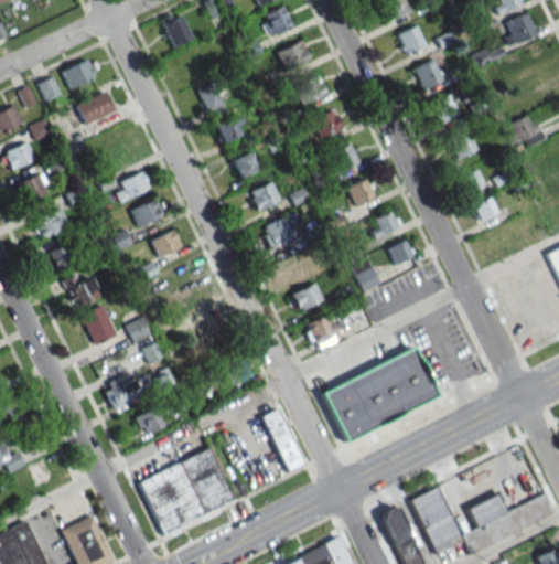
[(393,21),(414,11),(407,0),(384,0),(393,21)]
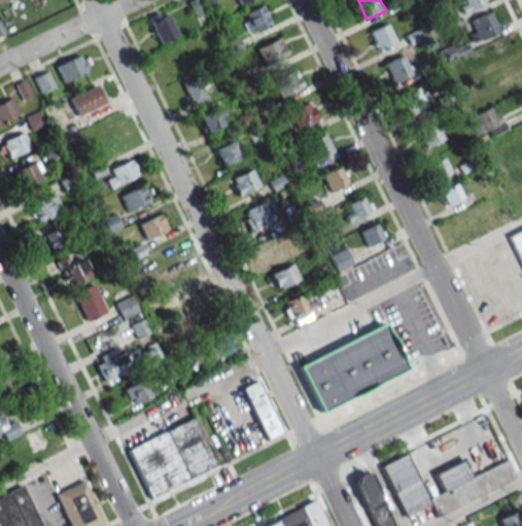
[(460,0),(467,14),(492,2),(490,0),(460,0)]
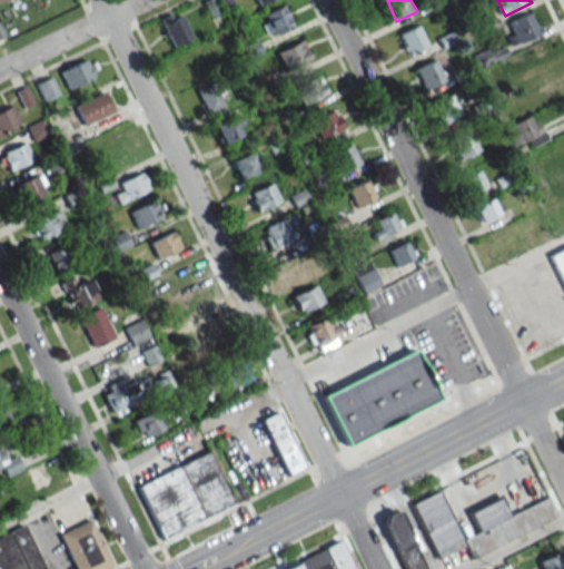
[(275,37),(298,25),(287,5),(265,18),(275,37)]
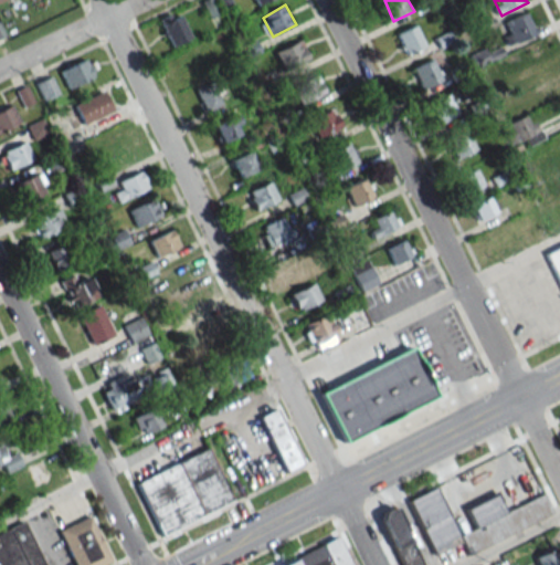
[(162,20),(176,48),(194,39),(182,11),(162,20)]
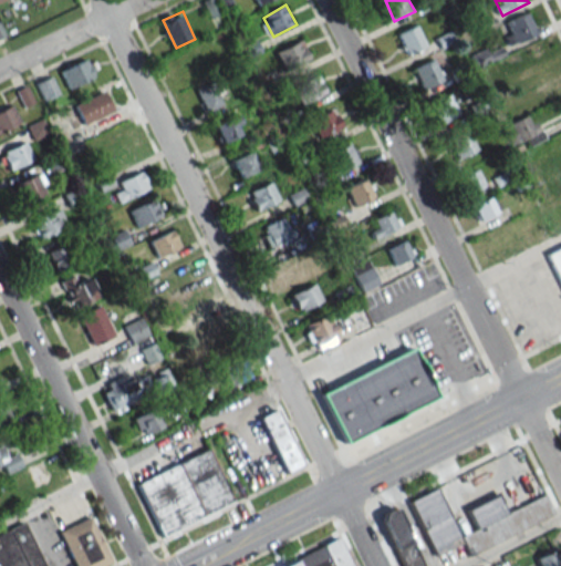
[(511,22),(518,43),(539,37),(532,16),(511,22)]
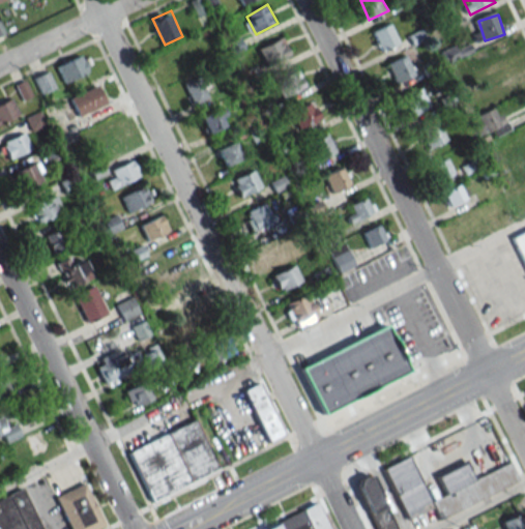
[(374,34),(385,53),(403,42),(392,24),(374,34)]
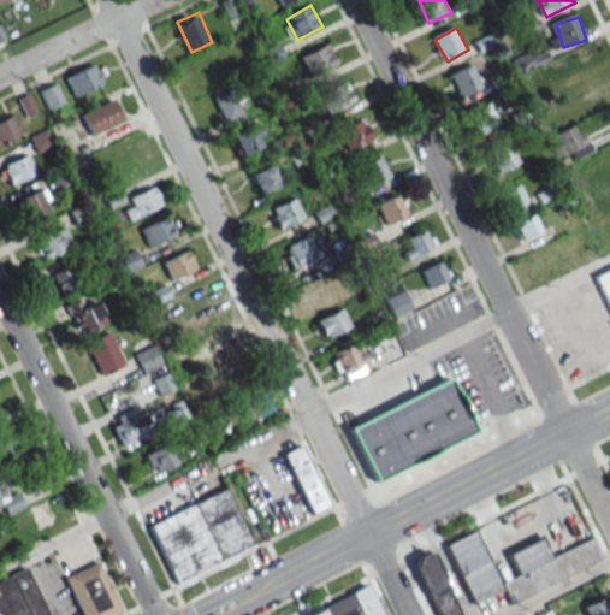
[(314,78),(342,65),(332,45),(305,58),(314,78)]
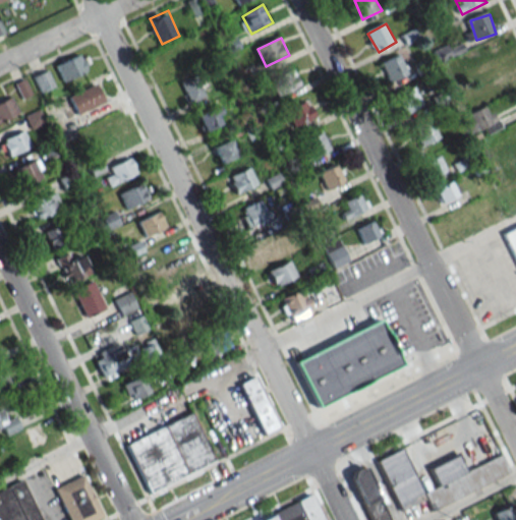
[(95,69),(88,53),(59,66),(66,82),(95,69)]
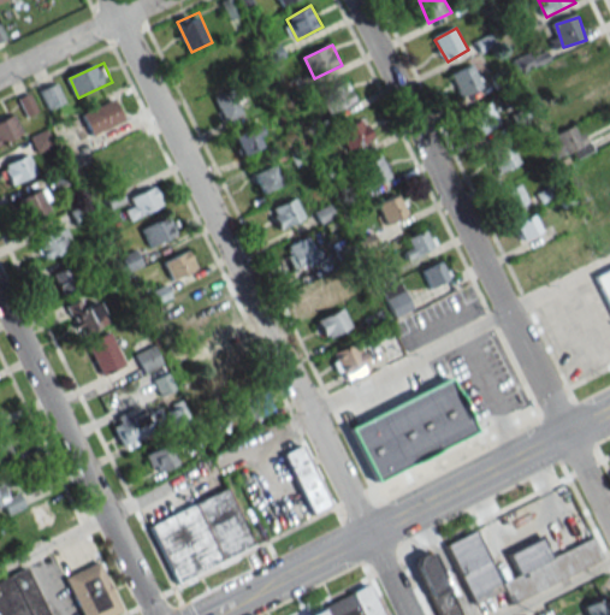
[(454,75),(463,98),(485,88),(475,65),(454,75)]
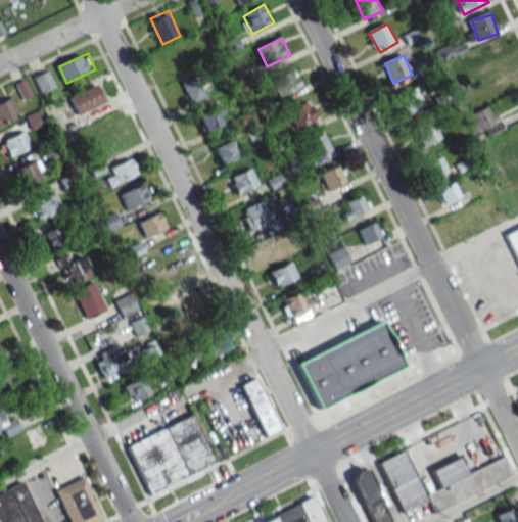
[(275,78),(281,96),(304,89),(298,70),(275,78)]
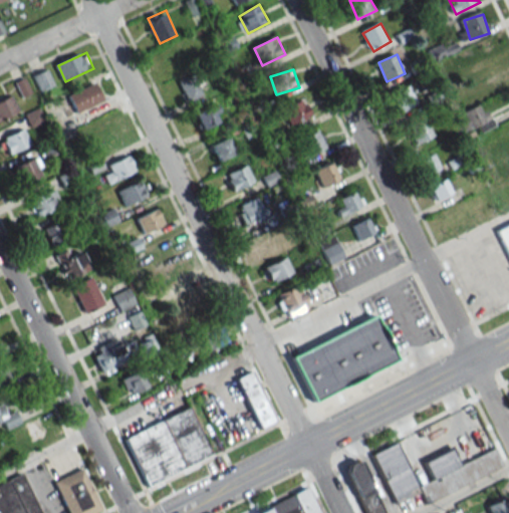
[(56,83),(49,70),(36,76),(43,89),(56,83)]
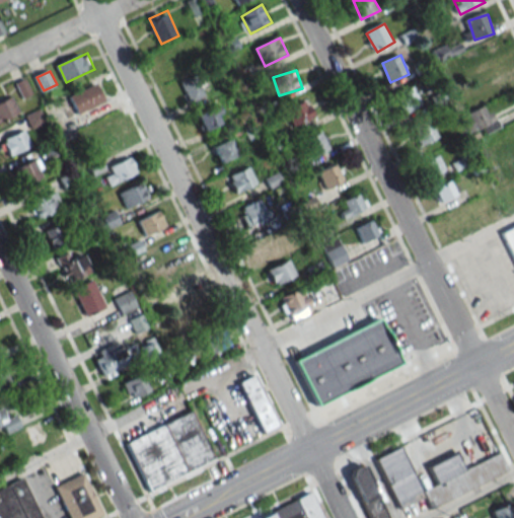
[(194,103),(208,97),(199,77),(185,84),(194,103)]
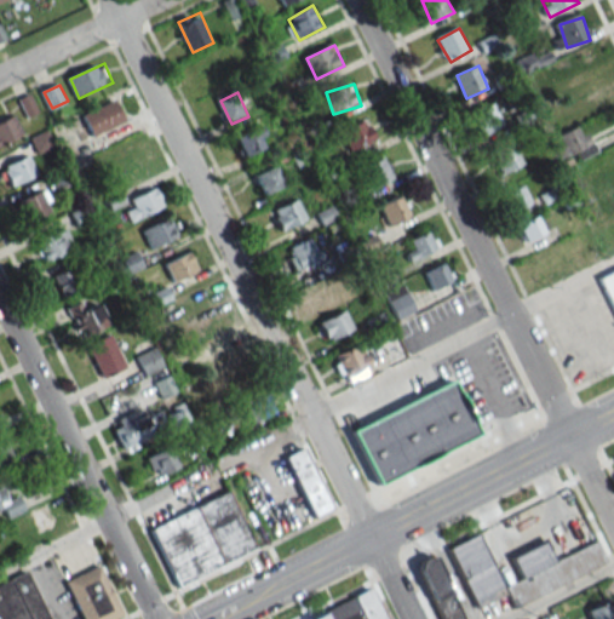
[(86,115),(96,137),(128,122),(119,101),(86,115)]
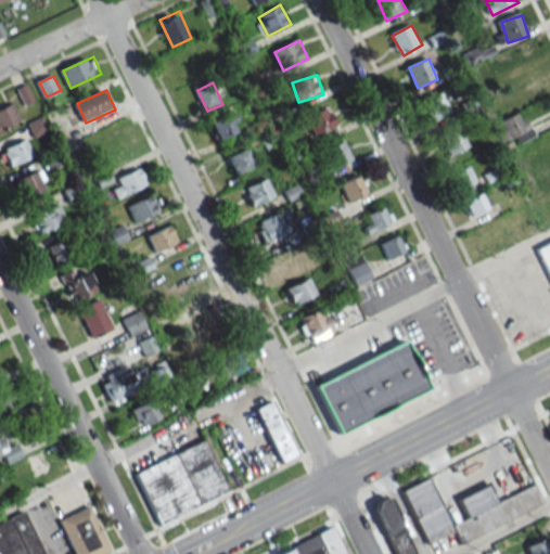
[(426,102),(436,120),(455,111),(445,92),(426,102)]
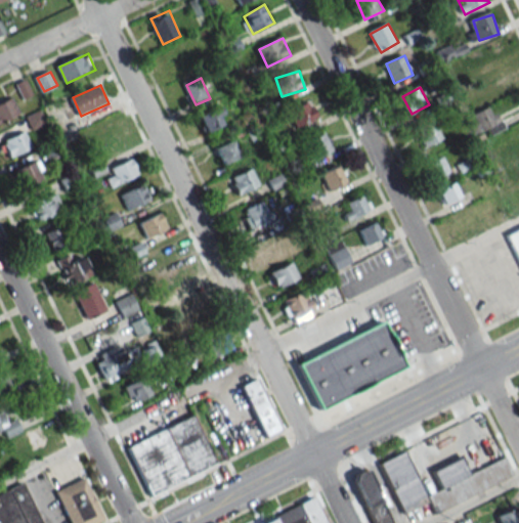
[(0,122),(22,116),(15,99),(0,103),(0,122)]
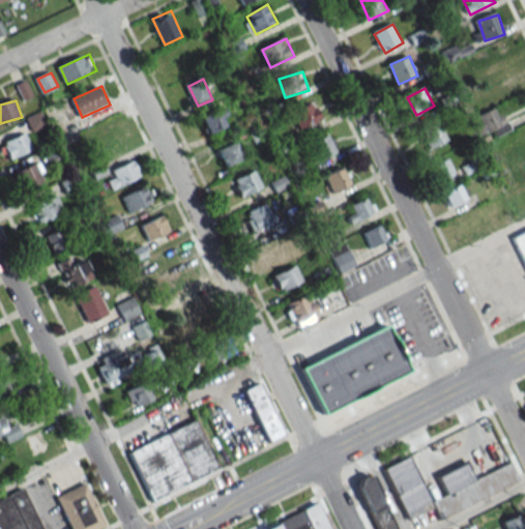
[(302,129),(324,119),(316,103),(294,113),(302,129)]
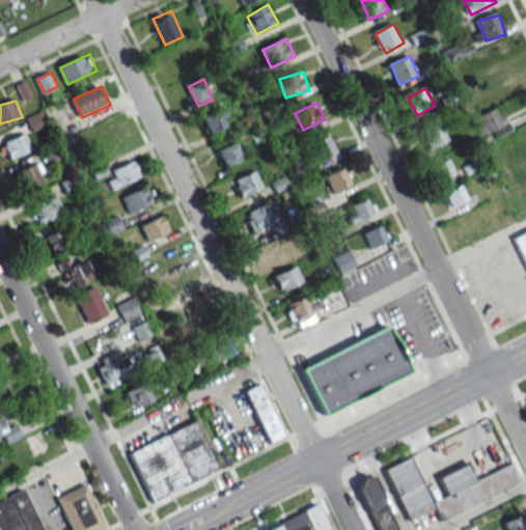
[(212,134),(234,123),(227,108),(204,118),(212,134)]
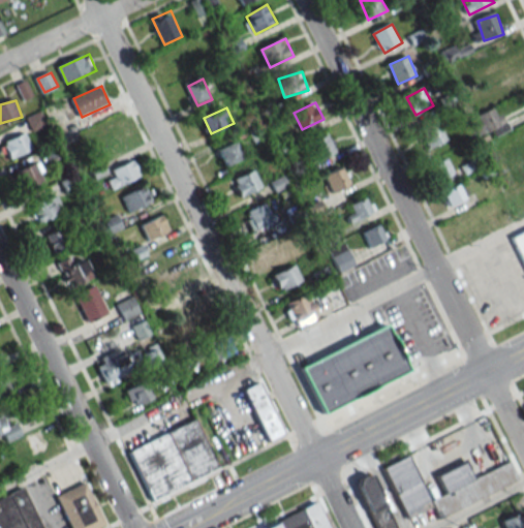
[(482,136),(495,131),(496,136),(511,132),(502,107),(481,115),(484,125),(479,127),(482,136)]
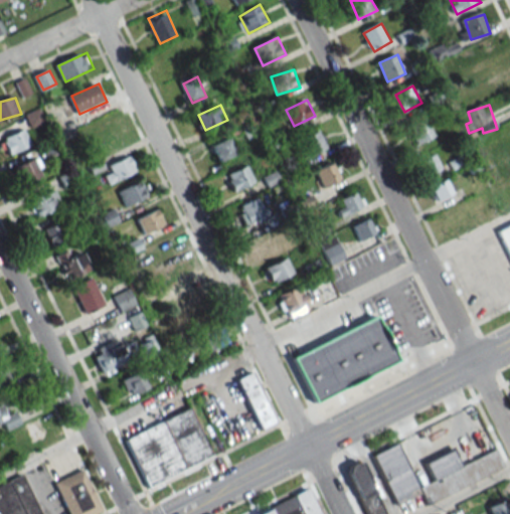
[(438,136),(428,119),(410,128),(419,146),(438,136)]
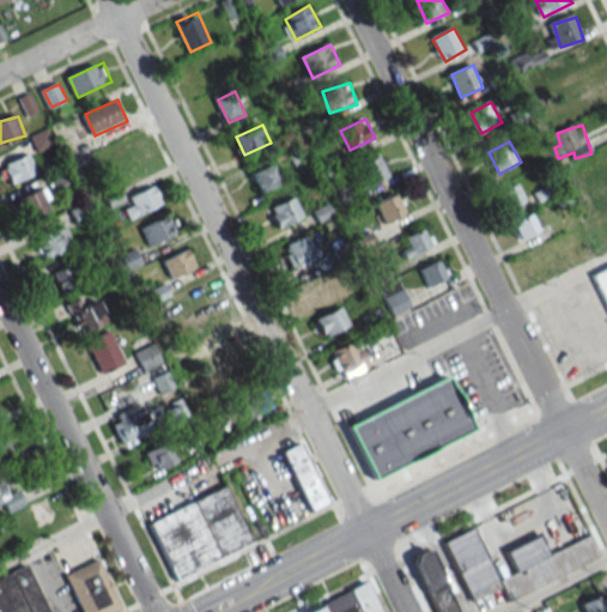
[(113,161),(122,180),(151,165),(141,146),(113,161)]
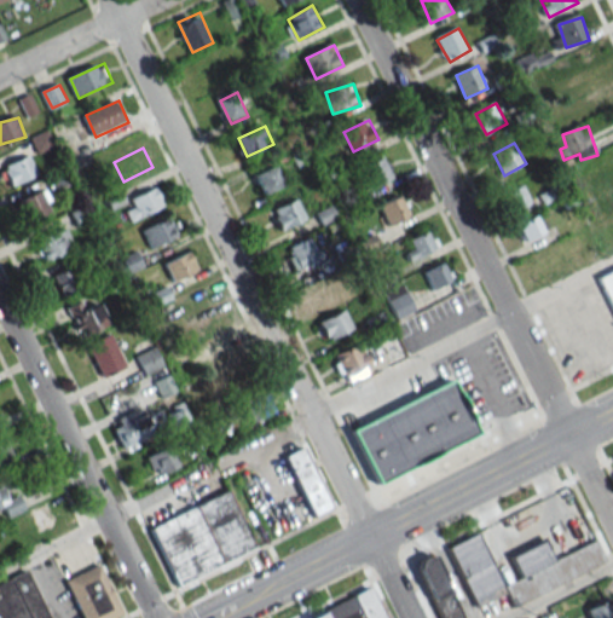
[(13,188),(41,174),(32,155),(5,168),(13,188)]
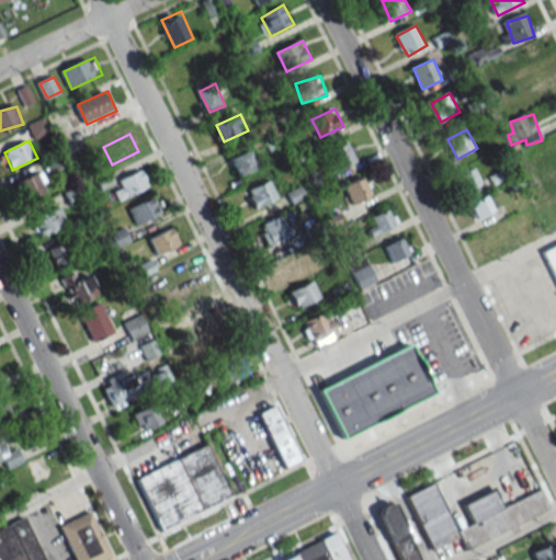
[(332,151),(342,170),(360,161),(350,143),(332,151)]
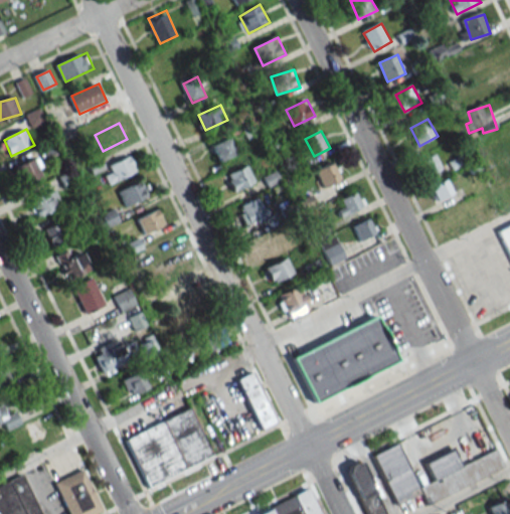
[(222,162),(237,155),(230,139),(214,147),(222,162)]
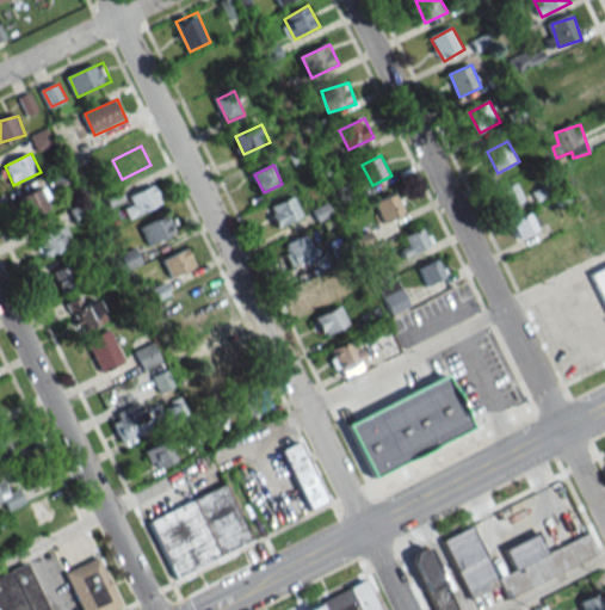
[(501,192),(510,208),(528,199),(519,183),(501,192)]
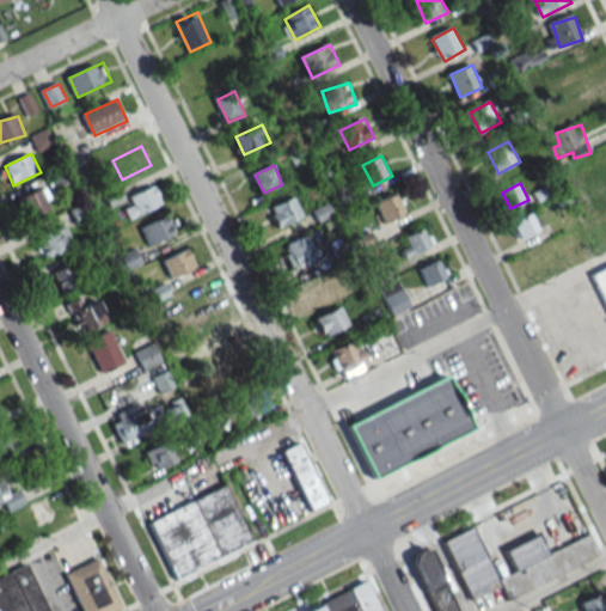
[(128,209),(133,219),(166,205),(158,185),(132,196),(136,206),(128,209)]
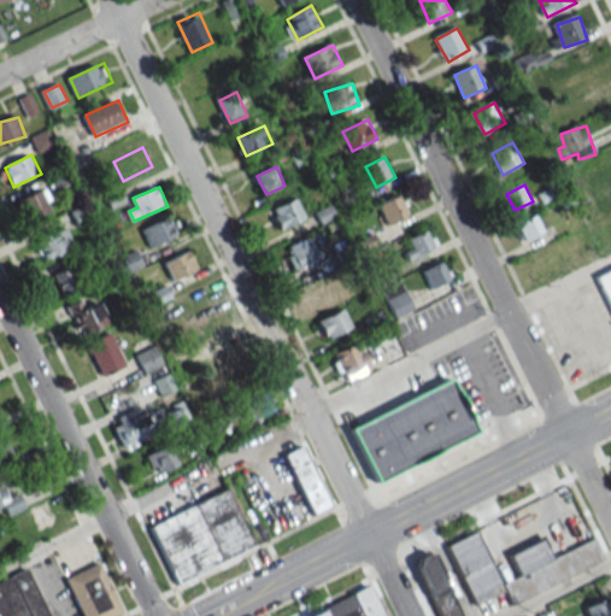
[(21,199),(31,224),(54,215),(45,189),(21,199)]
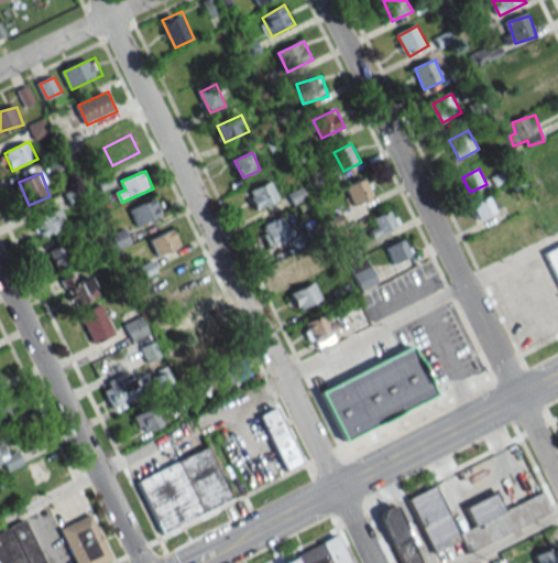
[(348,188),(358,206),(376,196),(367,177),(348,188)]
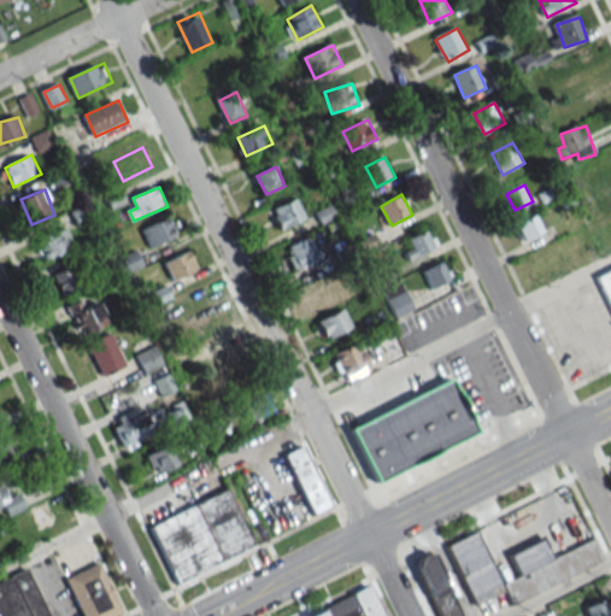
[(274,211),(283,230),(309,217),(299,198),(274,211)]
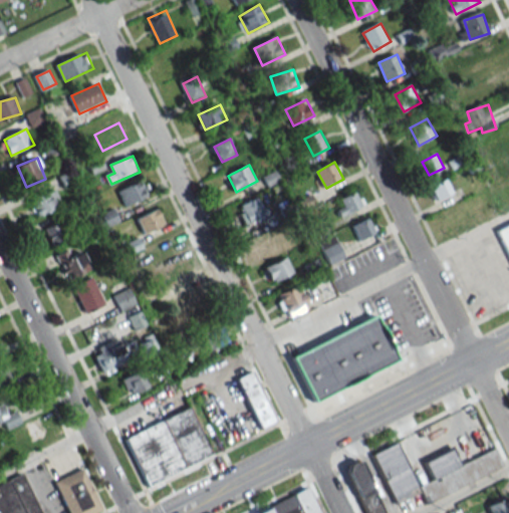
[(431,188),(439,202),(457,193),(449,179),(431,188)]
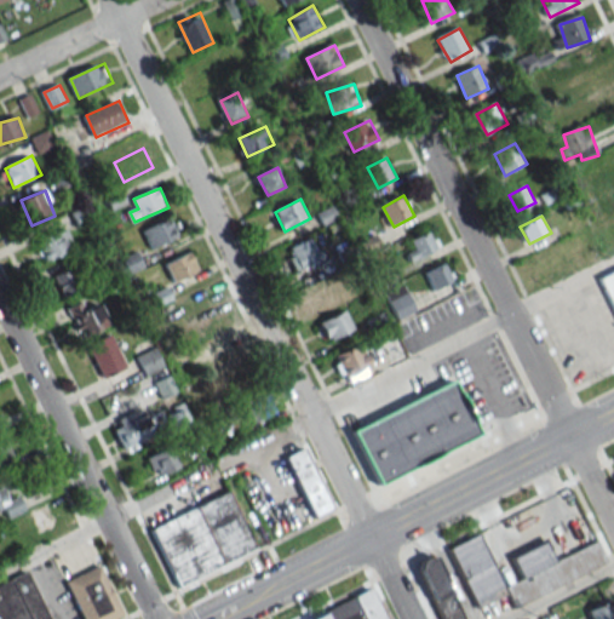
[(145,233),(155,250),(182,236),(172,218),(145,233)]
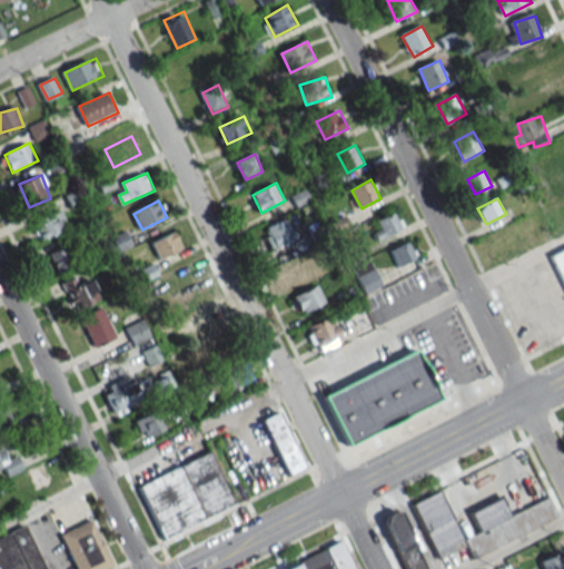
[(36,222),(43,239),(70,228),(63,211),(36,222)]
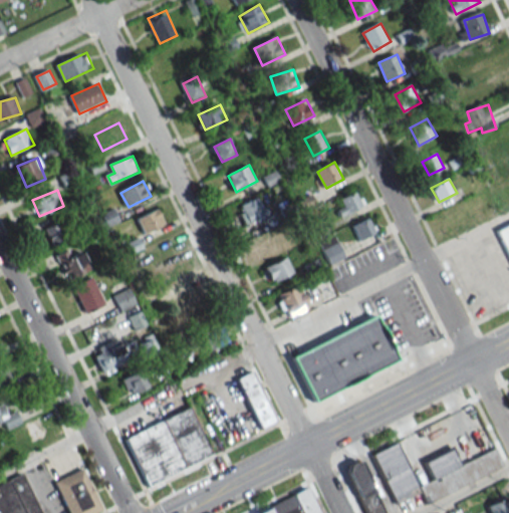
[(367,205),(359,191),(336,203),(343,217),(367,205)]
